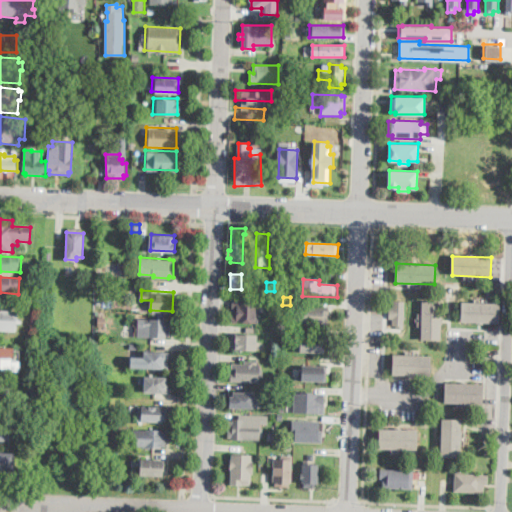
[(405,300),(404,328),(396,328),(397,324),(393,324),(393,318),(390,317),(390,306),(393,306),(394,299),(405,300)]
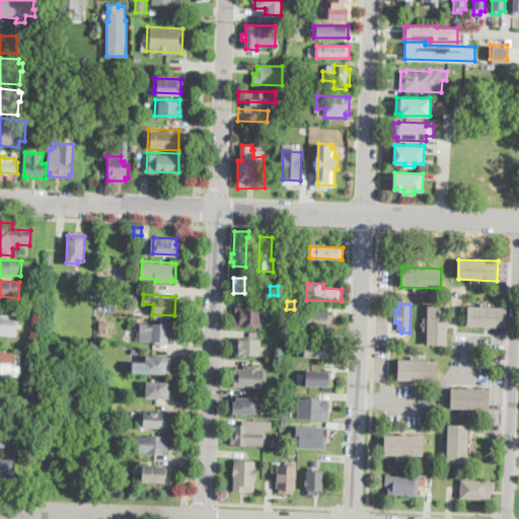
[(262,327),(235,325),(236,305),(262,306),(262,312),(263,312),(262,327)]
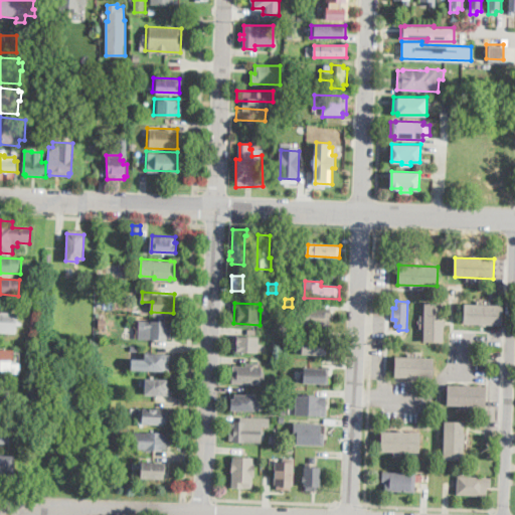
[(444,342),(424,342),(425,303),(444,303),(444,342)]
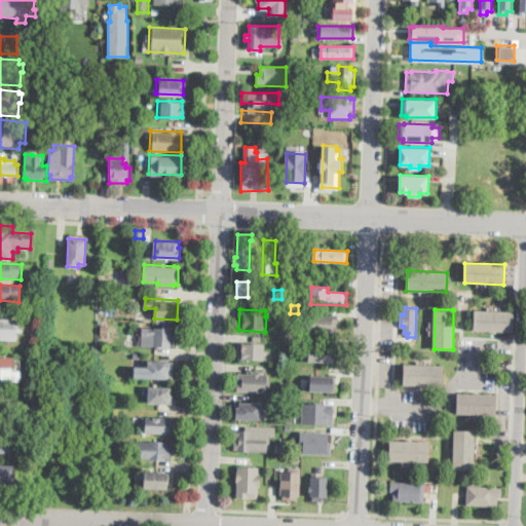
[(514,312),(514,333),(474,331),(475,310),(514,312)]
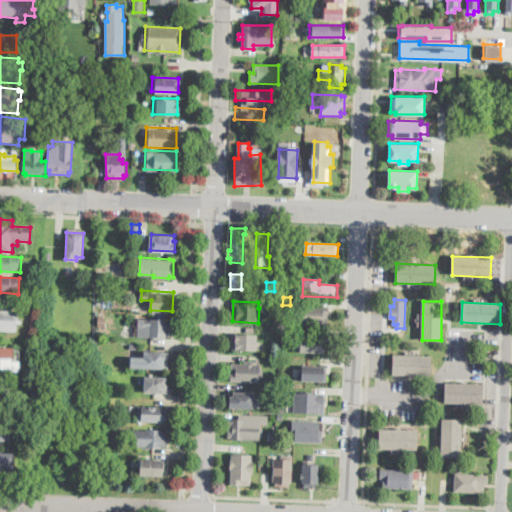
[(0,309),(16,311),(16,319),(23,319),(23,324),(16,324),(16,331),(0,330),(0,309)]
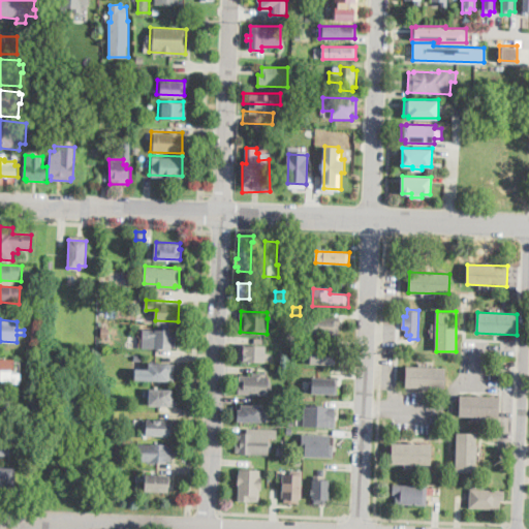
[(339,327),(339,338),(310,338),(310,325),(339,327)]
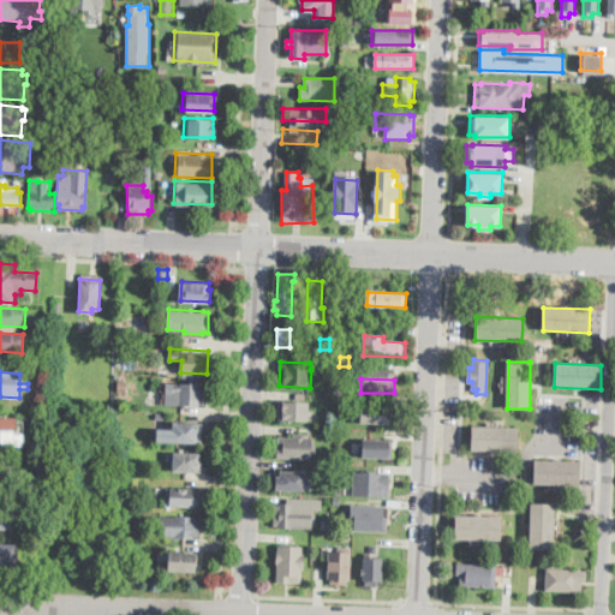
[(206,384),(204,402),(201,402),(201,405),(165,404),(166,382),(201,383),(201,384),(206,384)]
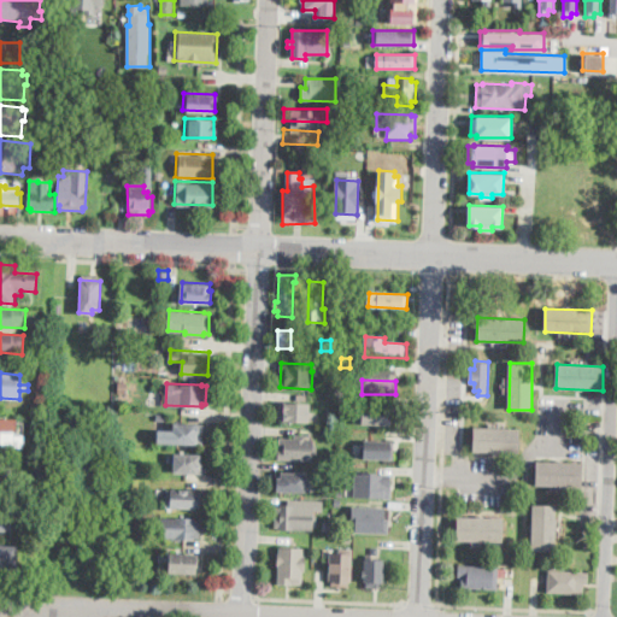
[(309,422),(278,419),(280,401),(310,403),(309,422)]
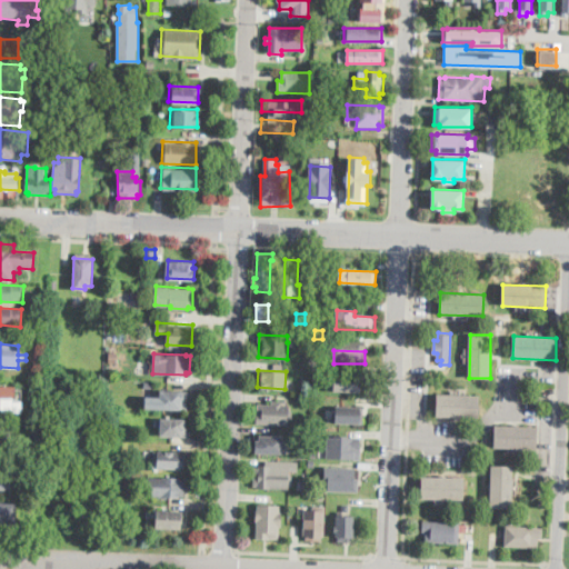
[(346,371),(359,372),(359,379),(360,379),(360,390),(329,388),(330,385),(333,385),(333,372),(336,372),(336,370),(346,371)]
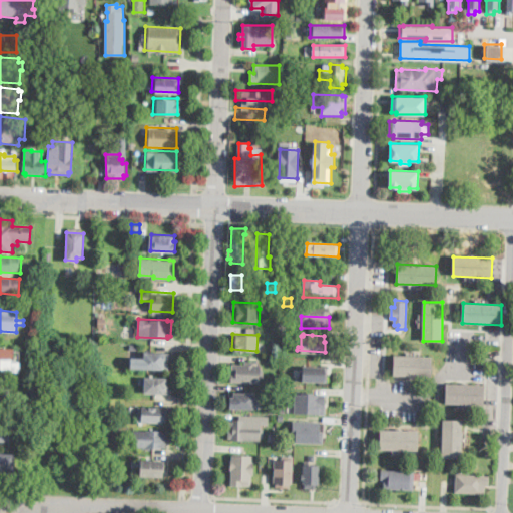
[(0,349),(14,349),(13,364),(2,364),(1,369),(0,369),(0,349)]
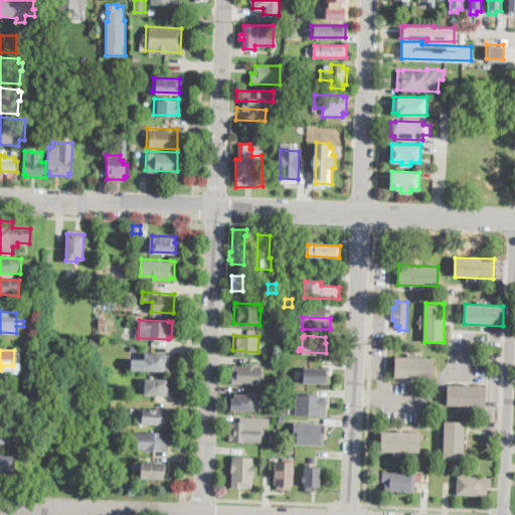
[(133,359),(132,370),(170,371),(170,353),(146,352),(145,359),(133,359)]
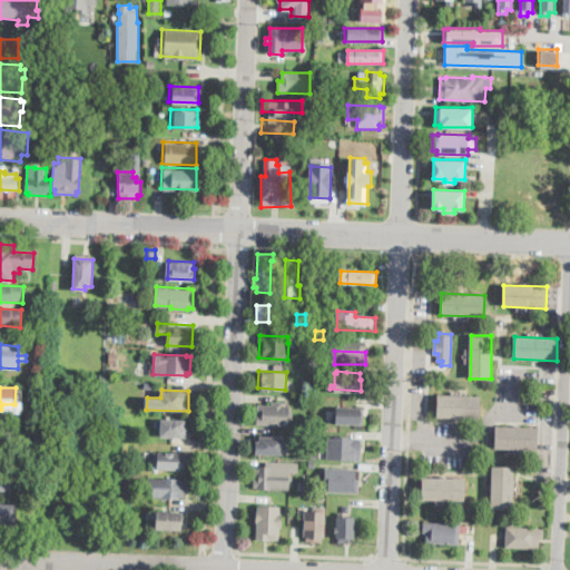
[(481,396),(480,419),(438,418),(438,395),(481,396)]
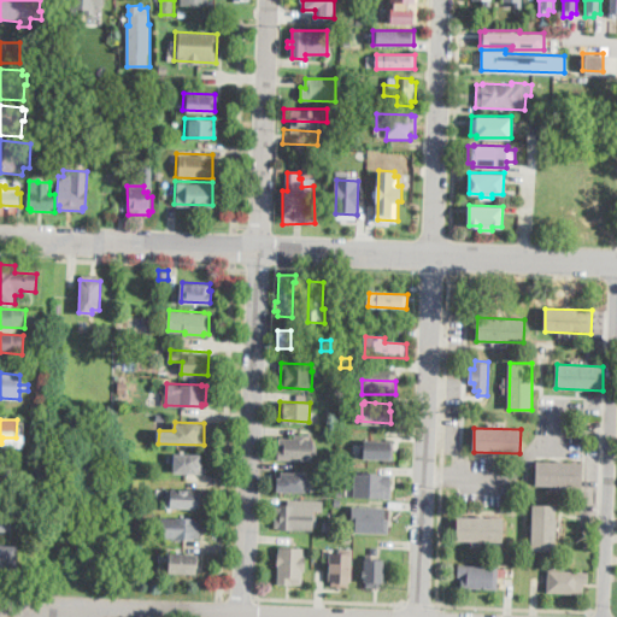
[(307,433),(307,438),(315,438),(315,445),(318,445),(318,452),(313,452),(313,459),(277,458),(278,446),(280,446),(280,436),(295,436),(295,433),(307,433)]
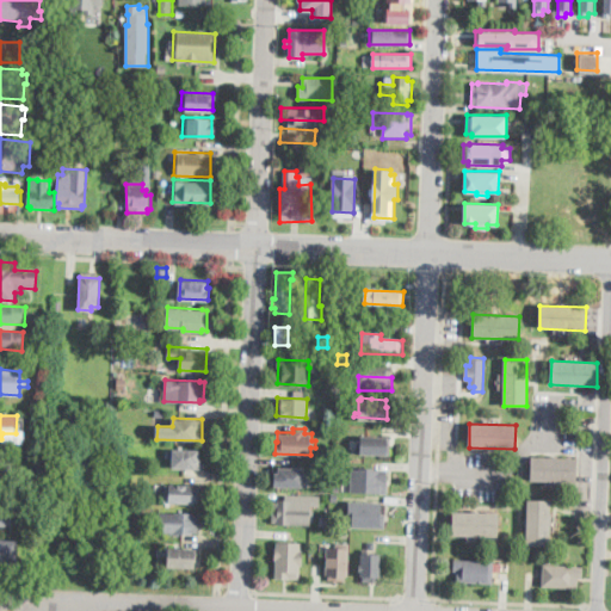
[(390,454),(356,454),(356,446),(359,446),(360,436),(390,436),(390,454)]
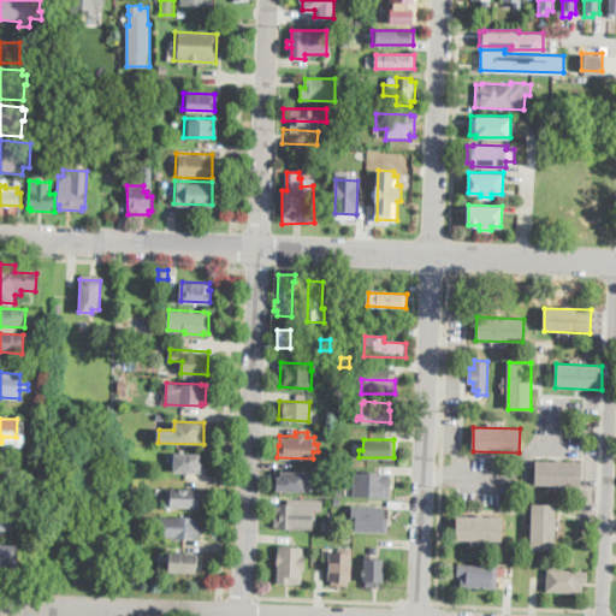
[(202,472),(185,471),(185,473),(173,473),(175,451),(200,452),(200,462),(203,462),(202,472)]
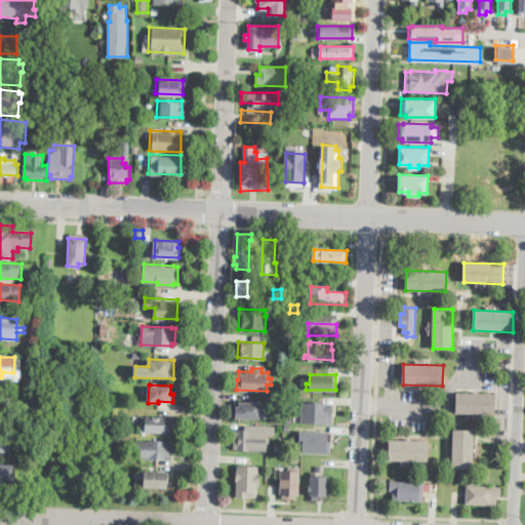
[(495,414),(456,413),(456,393),(495,394),(495,414)]
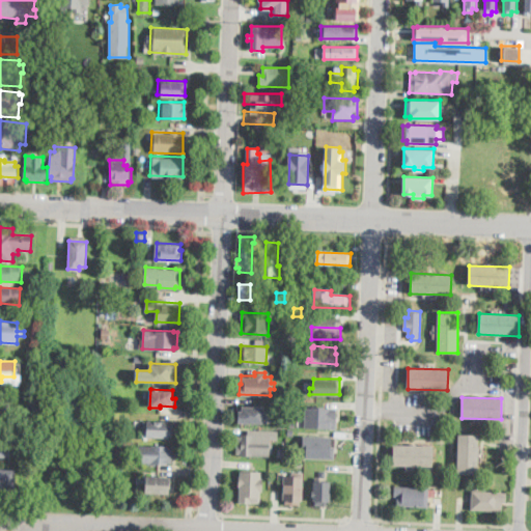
[(0,401),(12,401),(10,425),(0,424),(0,401)]
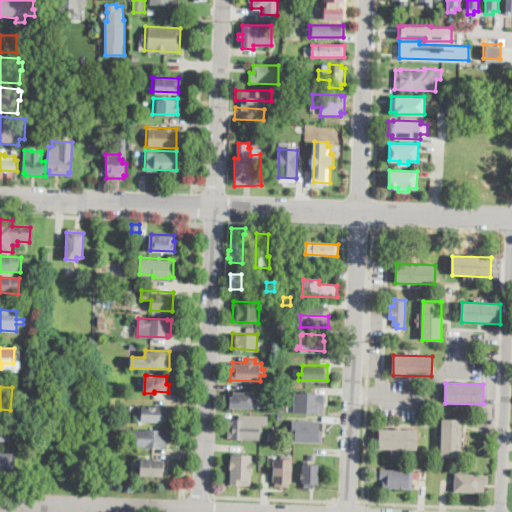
[(252,390),(252,391),(255,391),(255,403),(258,403),(258,407),(229,406),(230,395),(233,395),(233,390),(244,391),(244,389),(252,390)]
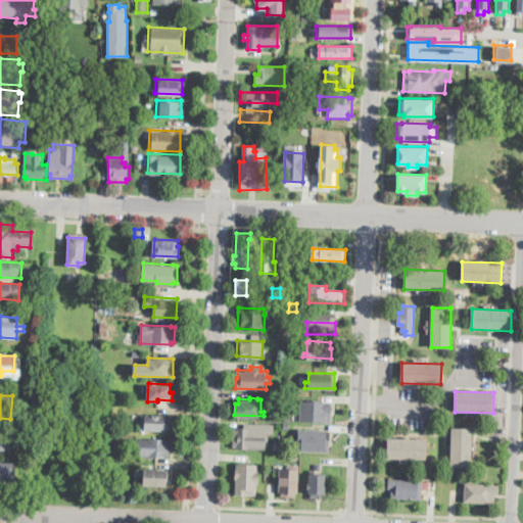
[(331,421),(300,420),(300,399),(332,401),(331,421)]
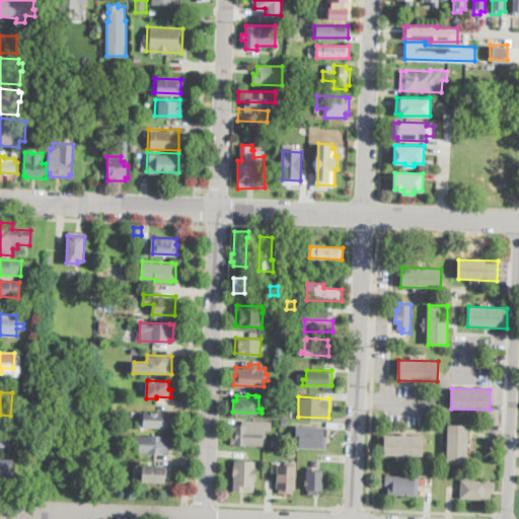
[(169,414),(169,426),(140,425),(141,411),(165,411),(165,414),(169,414)]
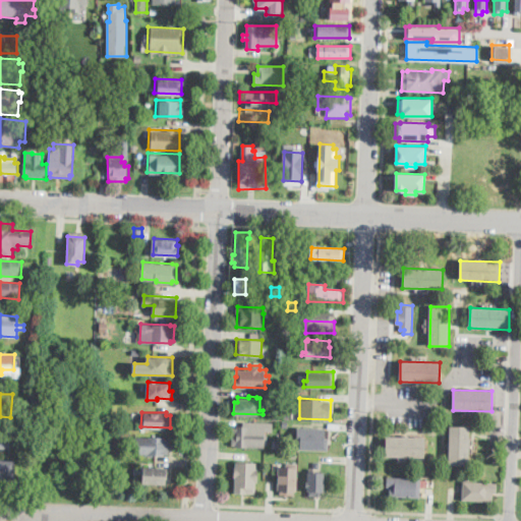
[(12,448),(0,448),(0,429),(2,430),(2,422),(12,422),(12,448)]
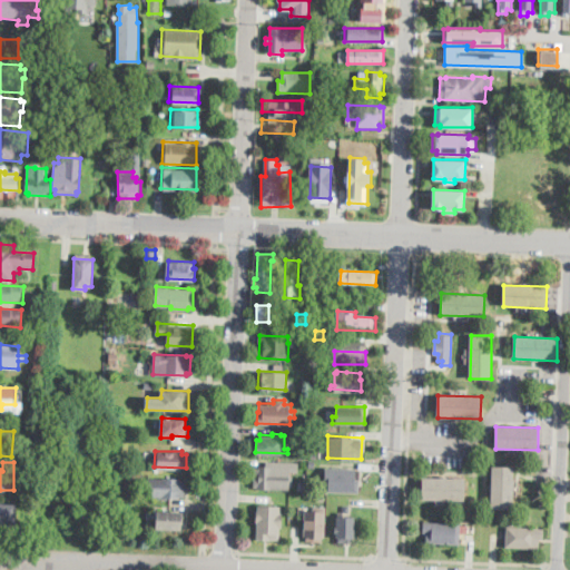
[(277,464),(277,468),(291,468),(291,474),(294,474),(293,482),(291,482),(291,488),(258,487),(258,485),(254,485),(255,467),(258,467),(258,464),(277,464)]
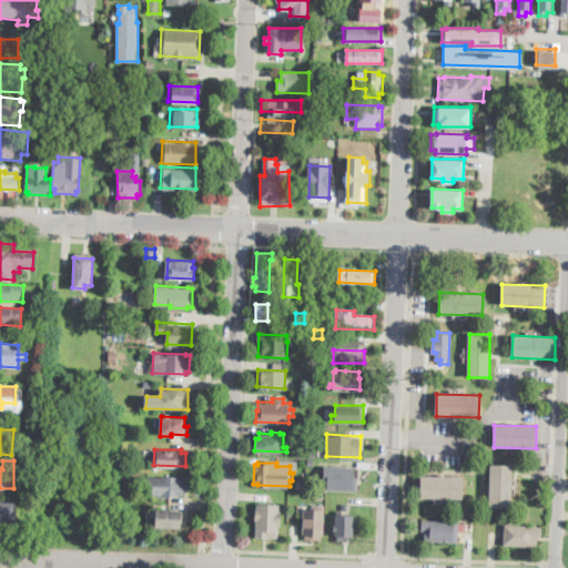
[(357,489),(327,488),(327,484),(324,483),(325,465),(354,466),(354,477),(358,477),(357,489)]
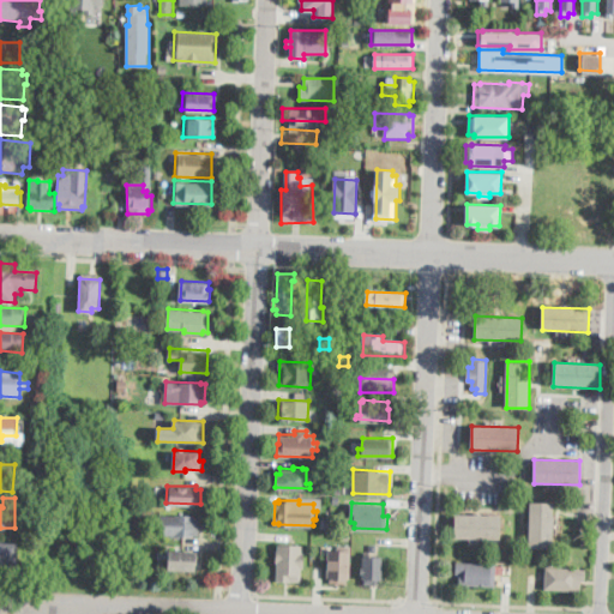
[(554,504),(552,549),(529,548),(531,503),(554,504)]
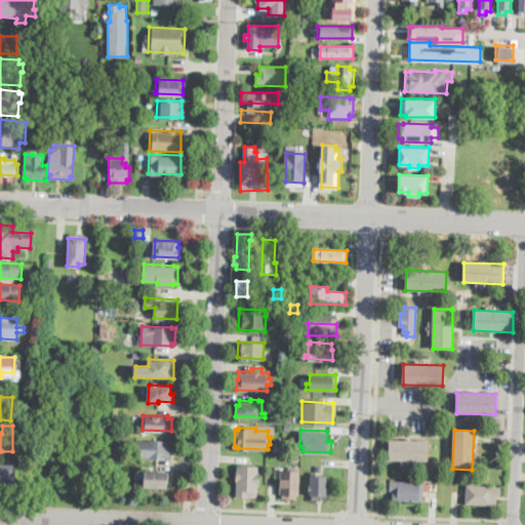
[(166,440),(166,441),(171,441),(170,456),(166,456),(166,457),(136,456),(136,439),(166,440)]
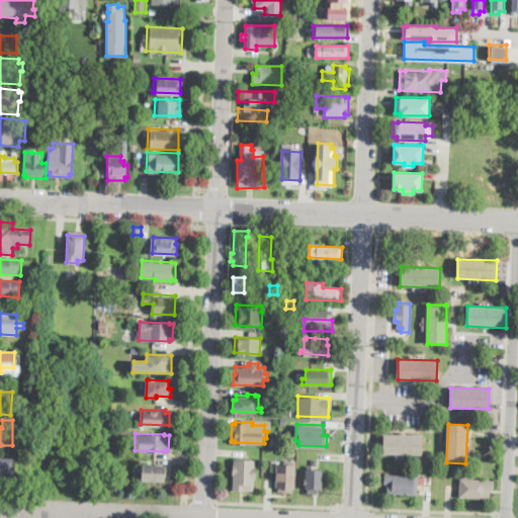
[(423,436),(422,455),(383,454),(384,434),(423,436)]
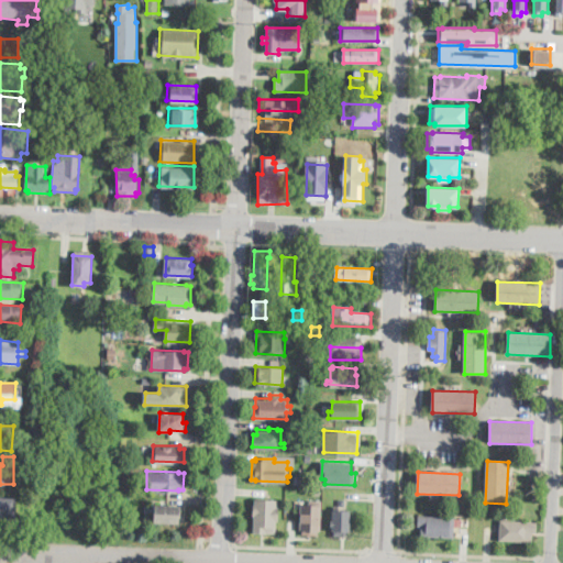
[(0,498),(15,499),(14,519),(0,518),(0,498)]
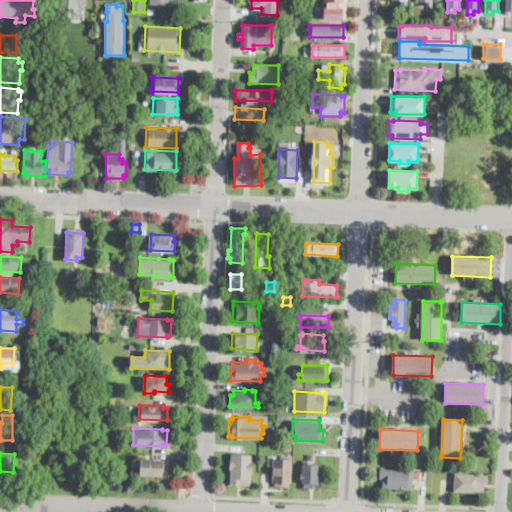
[(252,454),(252,460),(254,460),(254,472),(252,472),(251,483),(231,483),(232,468),(230,468),(231,453),(252,454)]
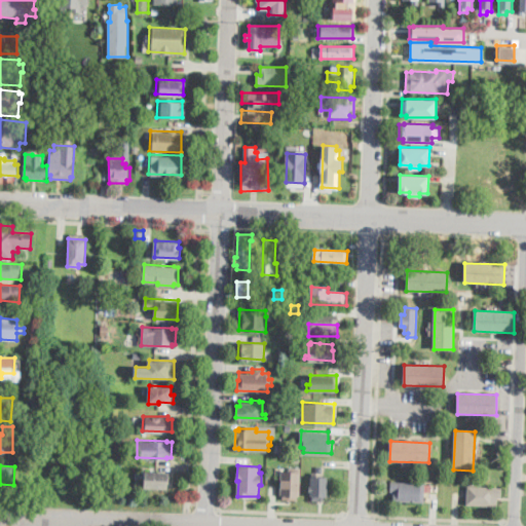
[(301,466),(299,494),(296,494),(296,499),(283,499),(283,494),(280,494),(282,471),(289,471),(289,465),(301,466)]
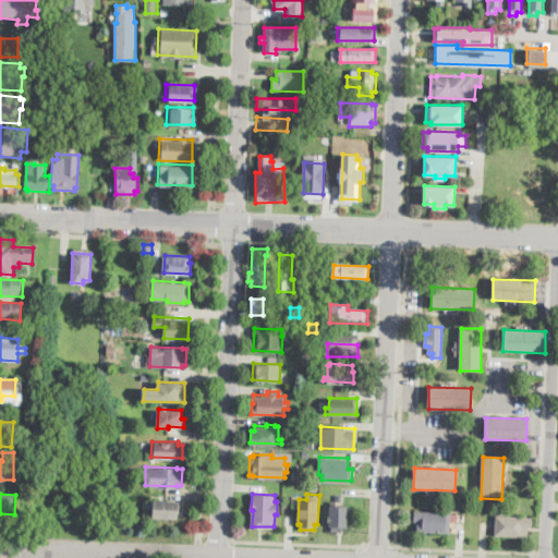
[(179,511),(178,511),(178,518),(173,517),(173,519),(153,518),(154,499),(180,500),(179,511)]
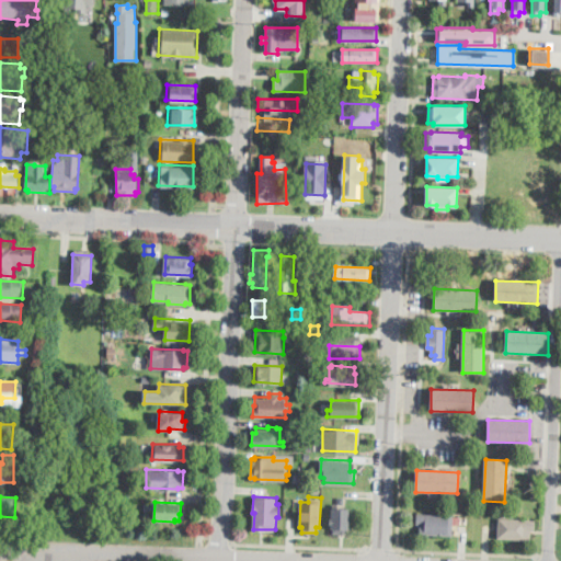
[(348,506),(347,528),(346,528),(346,533),(333,533),(333,528),(331,528),(331,525),(329,524),(329,517),(331,518),(331,507),(333,507),(333,503),(340,504),(340,506),(348,506)]
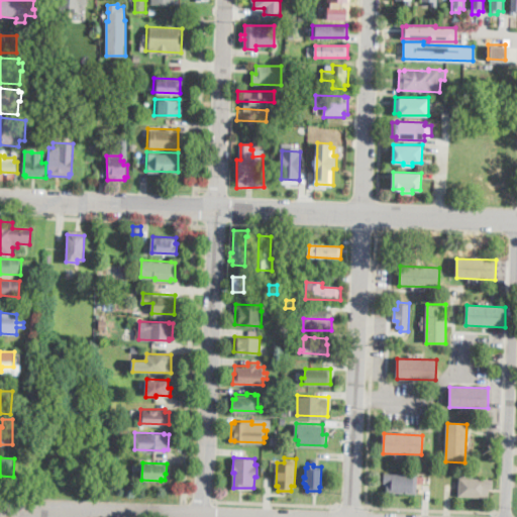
[(416,493),(387,491),(387,482),(383,482),(384,472),(418,475),(416,493)]
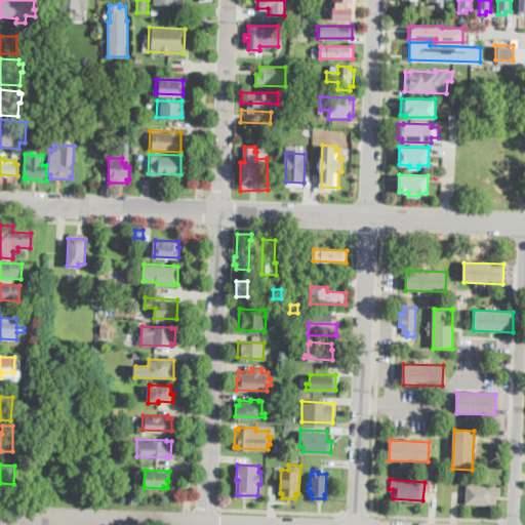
[(501,485),(500,494),(497,494),(496,503),(466,501),(467,483),(501,485)]
